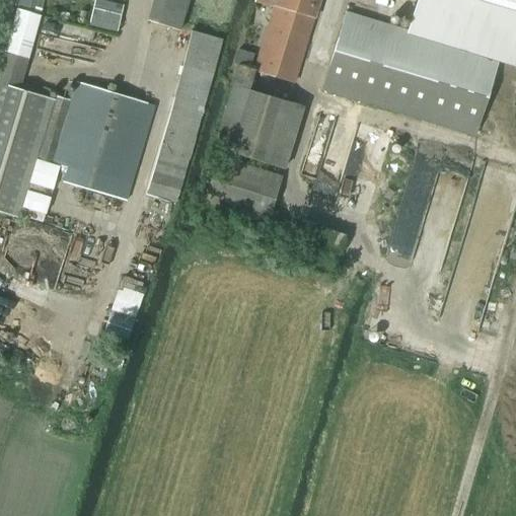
[(20,0),(6,49),(30,57),(47,0),(20,0)]
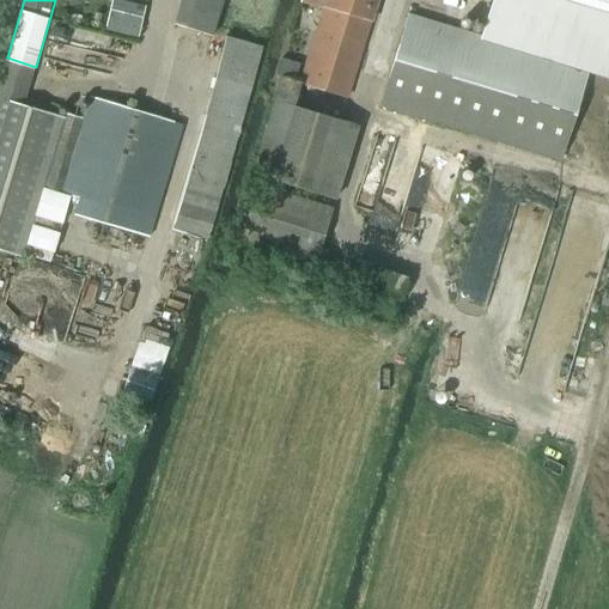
[(182,0),(176,23),(201,30),(214,35),(218,25),(225,0),(182,0)]
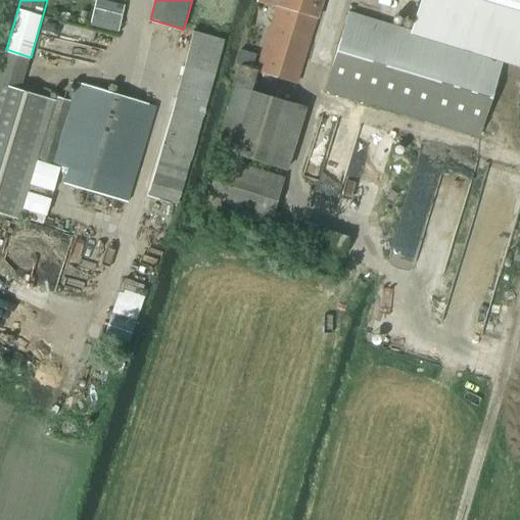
[(298,81),(323,0),(260,0),(278,5),(258,68),(298,81)]
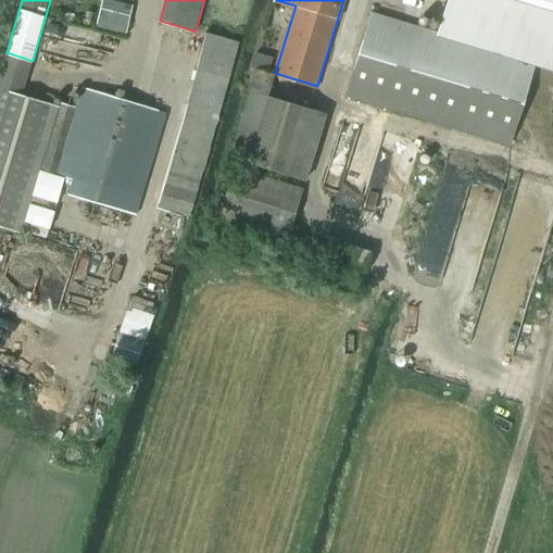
[(373,11),(347,95),(376,103),(376,102),(510,143),(535,64),(552,68),(552,0),(447,0),(438,30),(373,11)]
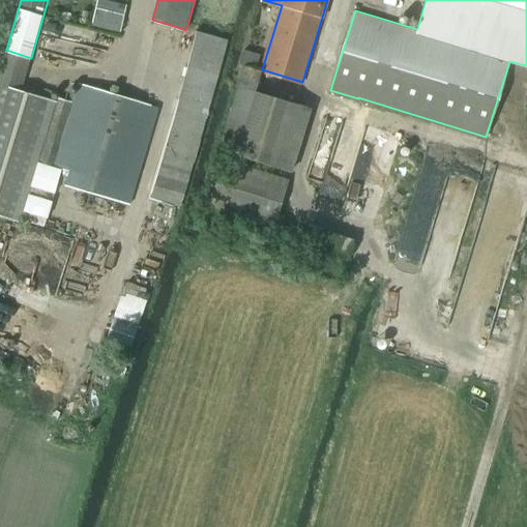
[(125,12),(97,6),(93,24),(121,30),(125,12)]
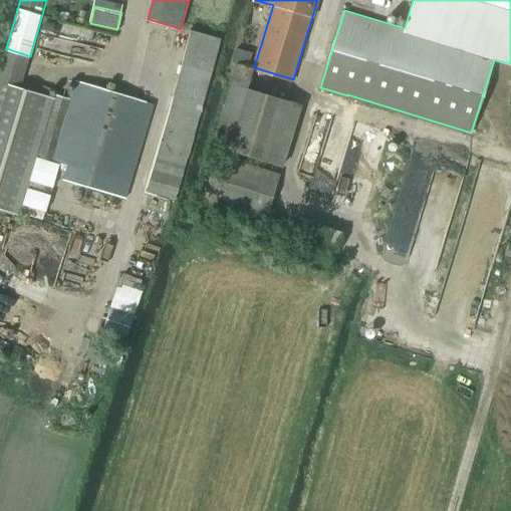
[(178,201),(221,37),(192,30),(146,192),(178,201)]
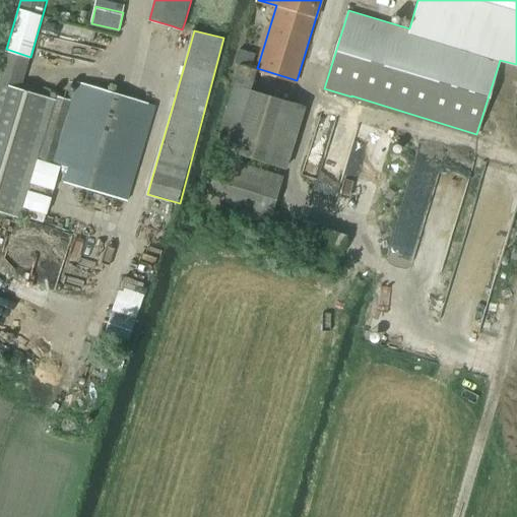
[(0,211),(20,218),(38,159),(76,170),(72,185),(127,200),(133,182),(156,104),(78,80),(72,100),(57,94),(56,99),(22,88),(21,88),(30,57),(6,49),(0,68),(0,211)]
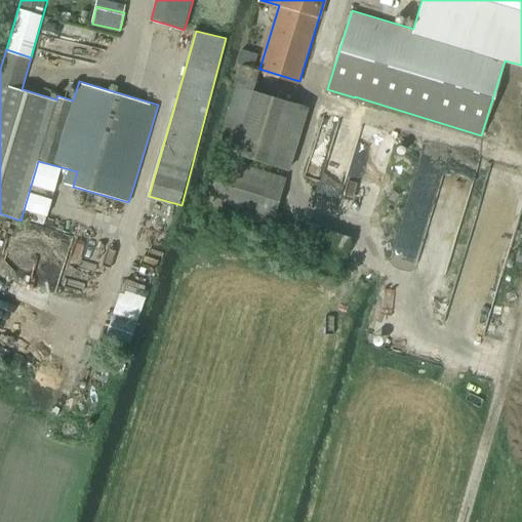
[(218,144),(273,162),(288,167),(309,107),(253,88),(256,77),(242,72),(218,144)]
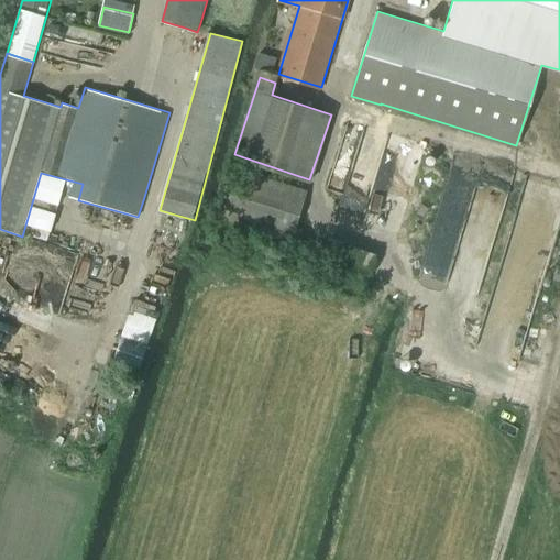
[(289,240),(309,179),(293,174),(289,185),(239,168),(222,218),(289,240)]
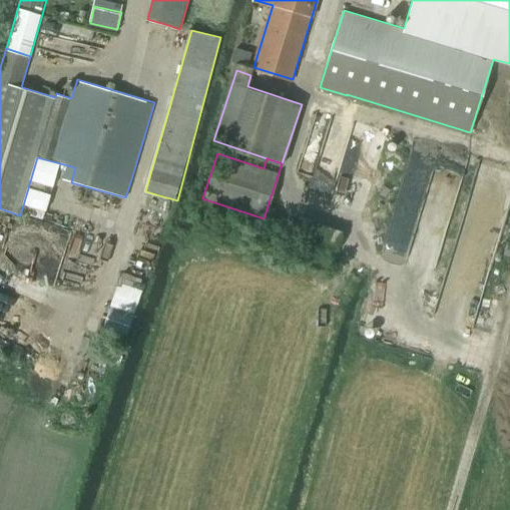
[(39,158),(32,181),(54,188),(61,165),(39,158)]
